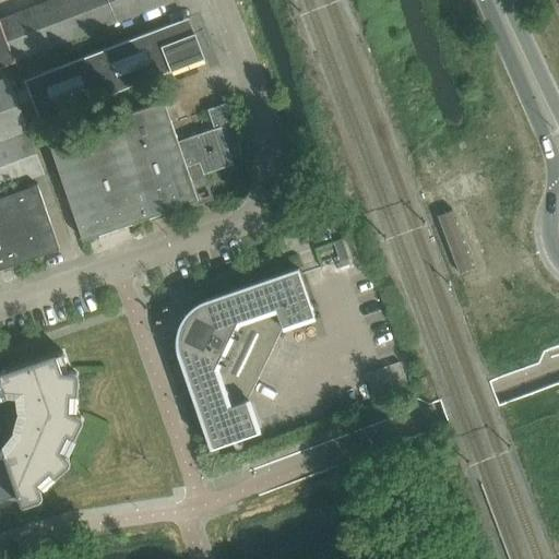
[(0,66),(18,59),(171,0),(48,0),(0,19),(0,66)]
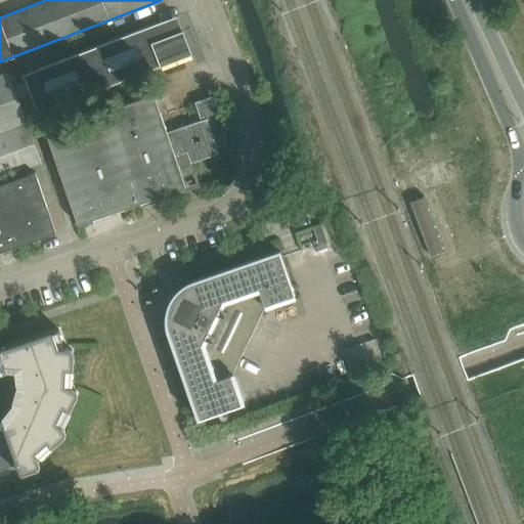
[(192,53),(183,31),(176,34),(170,18),(24,74),(38,113),(192,53)]
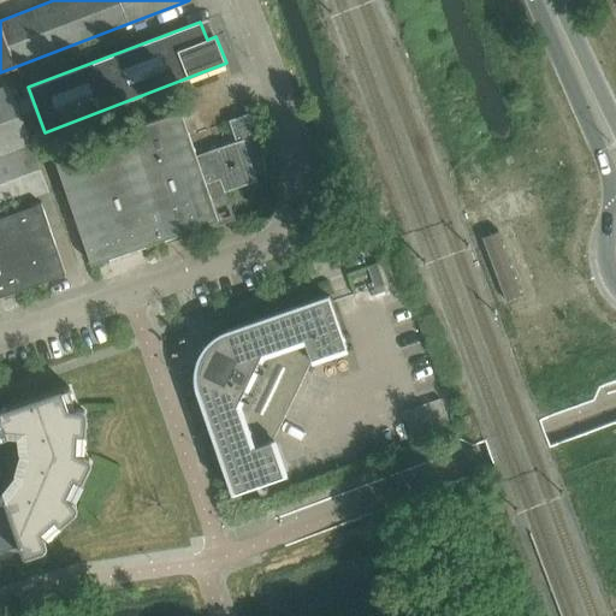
[(0,155),(31,143),(10,84),(0,87),(0,155)]
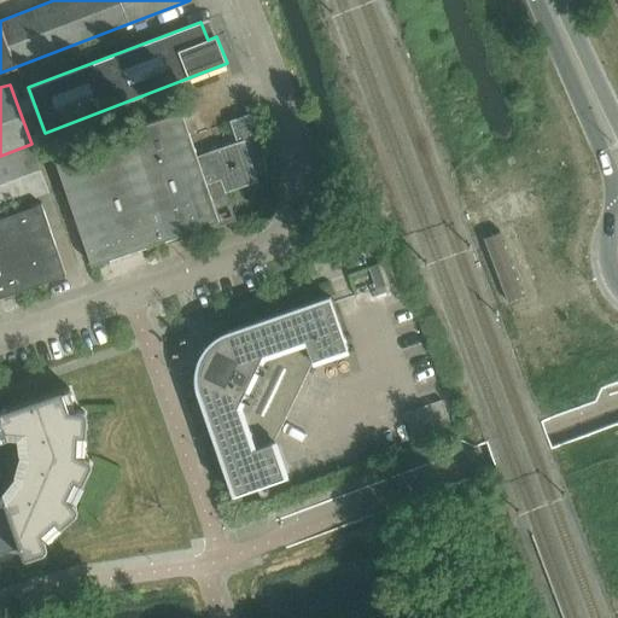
[(92,264),(175,237),(221,221),(216,209),(198,155),(182,110),(54,155),(92,264)]
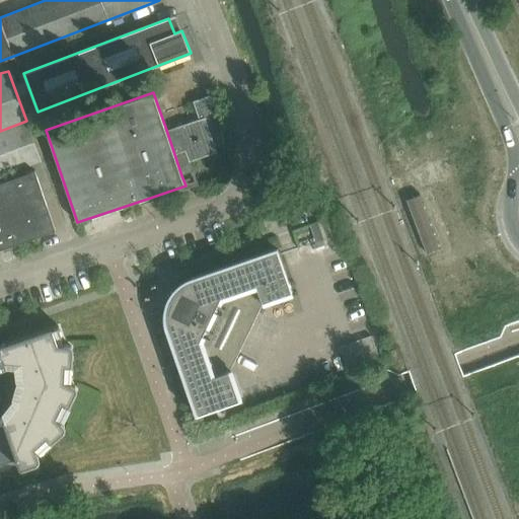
[(194,101),(200,119),(166,130),(181,175),(194,170),(191,161),(217,152),(215,145),(226,142),(222,132),(226,131),(220,113),(218,113),(212,95),(194,101)]
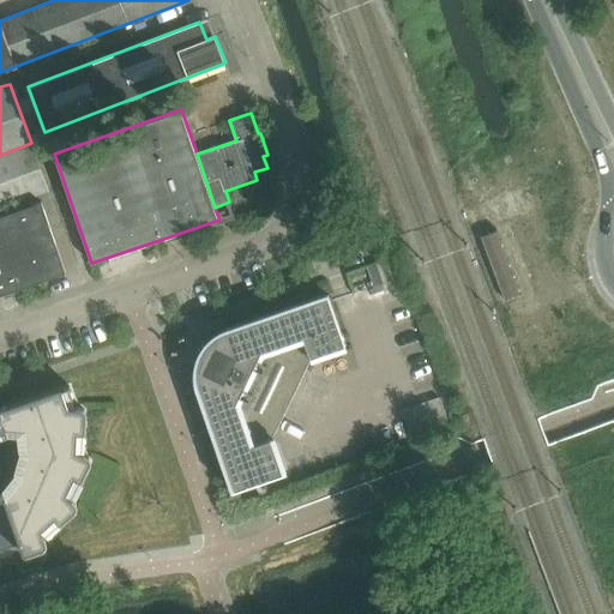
[(34,145),(0,157),(0,209),(50,190),(34,145)]
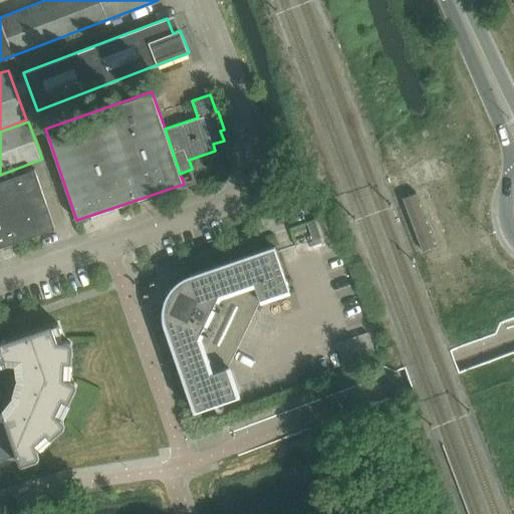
[(35,169),(0,180),(0,246),(55,228),(35,169)]
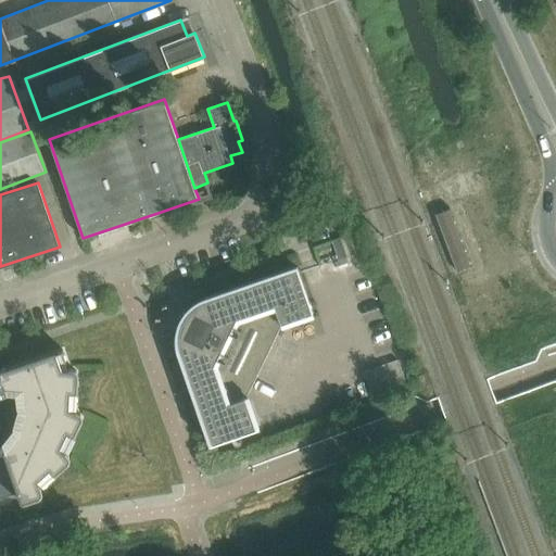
[(451,207),(436,214),(457,272),(472,266),(472,265),(471,265),(450,210),(451,209),(451,207)]
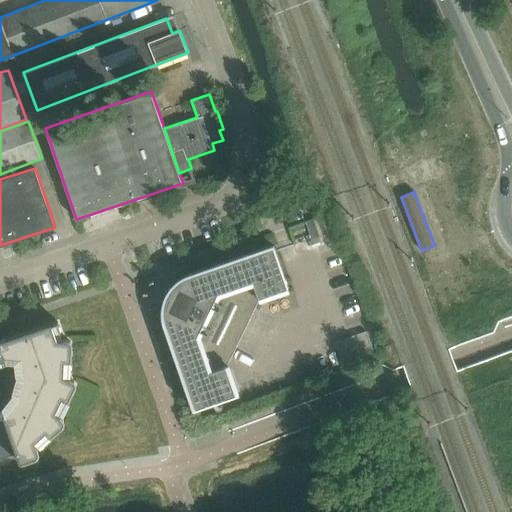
[(165,325),(194,409),(238,394),(228,365),(259,299),(289,289),(276,253),(274,246),(190,275),(186,276),(183,278),(180,280),(176,282),(173,285),(171,288),(168,291),(166,294),(165,298),(164,302),(163,306),(163,310),(163,314),(164,318),(165,325)]
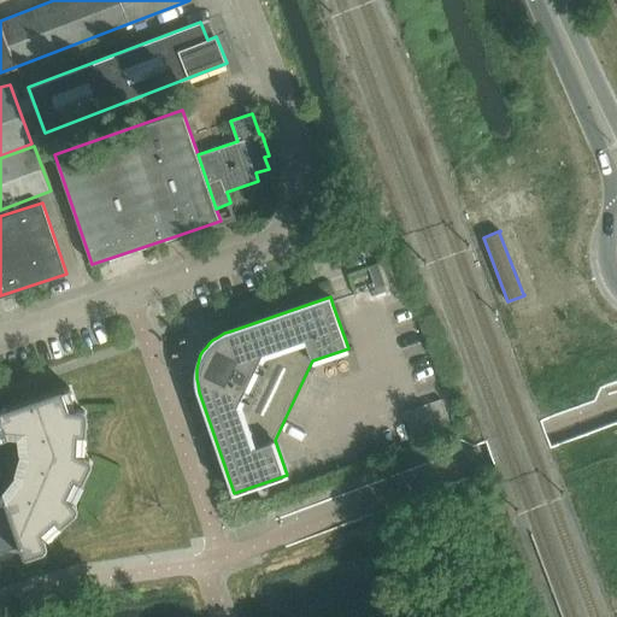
[(0,563),(34,552),(37,562),(39,560),(56,554),(57,554),(57,553),(58,553),(58,552),(59,552),(59,551),(59,550),(59,548),(58,544),(89,517),(90,517),(90,516),(90,515),(92,515),(92,513),(90,513),(90,512),(90,511),(89,511),(87,507),(105,470),(105,469),(105,468),(105,466),(105,465),(104,465),(104,464),(103,463),(98,462),(100,421),(100,419),(100,418),(100,417),(99,417),(99,416),(98,416),(98,415),(97,415),(92,415),(83,393),(76,395),(76,394),(12,416),(15,421),(1,424),(10,446),(22,442),(22,441),(33,442),(34,457),(35,457),(22,485),(17,495),(15,488),(0,493),(0,563)]
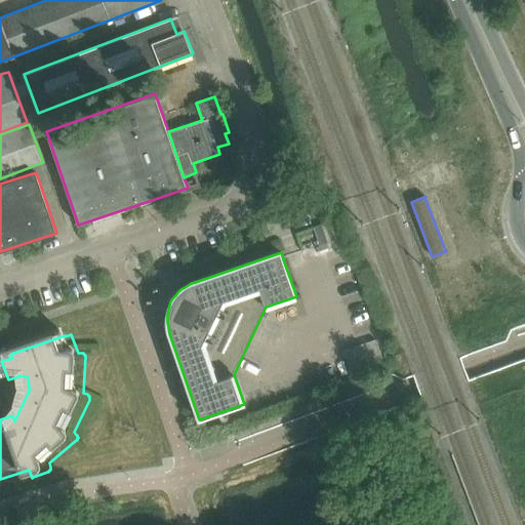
[(375,339),(346,350),(354,373),(384,363),(375,339)]
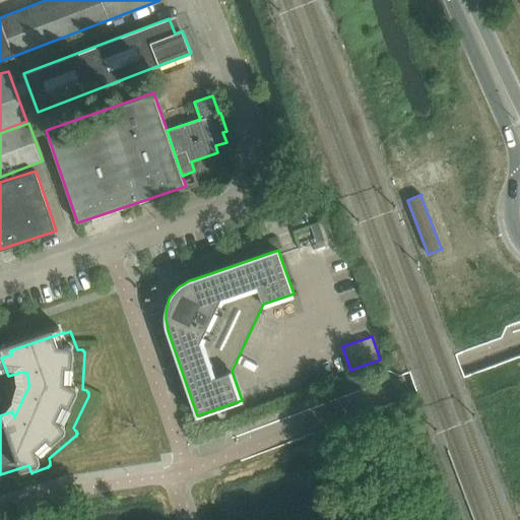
All buildings are outlined.
